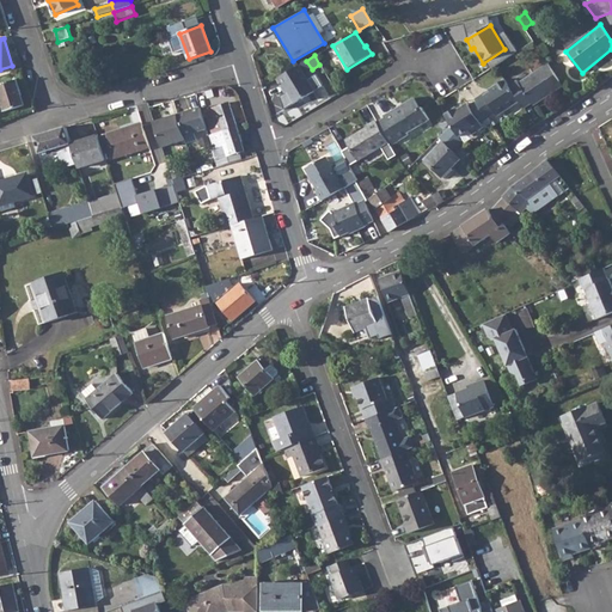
[(524,80),(514,96),(519,104),(522,109),(532,103),(534,105),(563,86),(549,63),(524,80)]
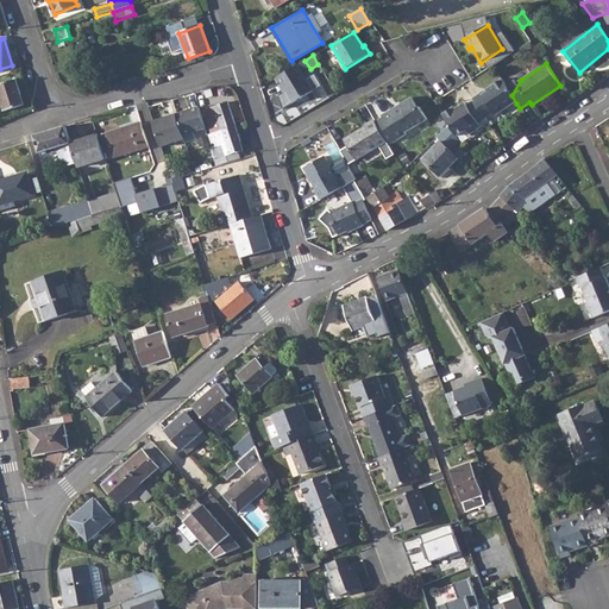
[(297,64),(275,79),(281,88),(282,87),(293,104),(313,92),(297,64)]
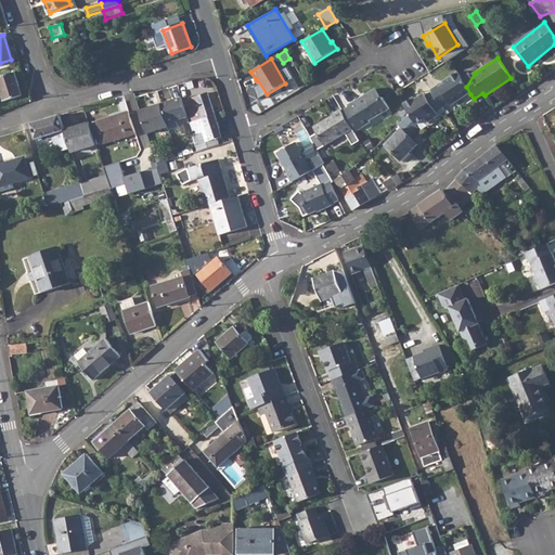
[(15,73),(0,78),(0,87),(4,102),(23,95),(15,73)]
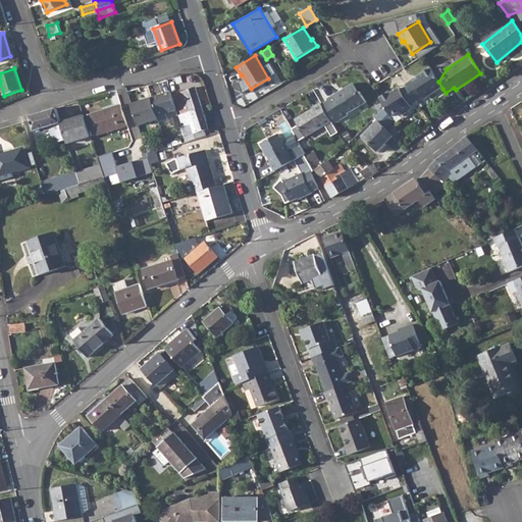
[(440,69),(433,73),(438,82),(447,68),(442,71),(440,69)]
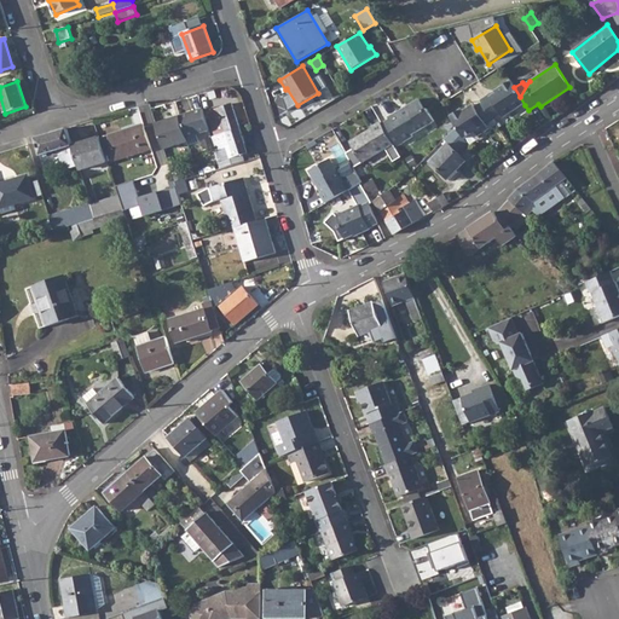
[(461,110),(450,116),(453,123),(455,126),(457,127),(464,138),(474,131),(478,137),(487,129),(486,127),(502,116),(504,119),(525,105),(520,97),(514,87),(512,82),(495,93),(496,96),(490,99),(487,98),(480,102),(481,104),(474,109),(473,106),(463,113),(461,110)]
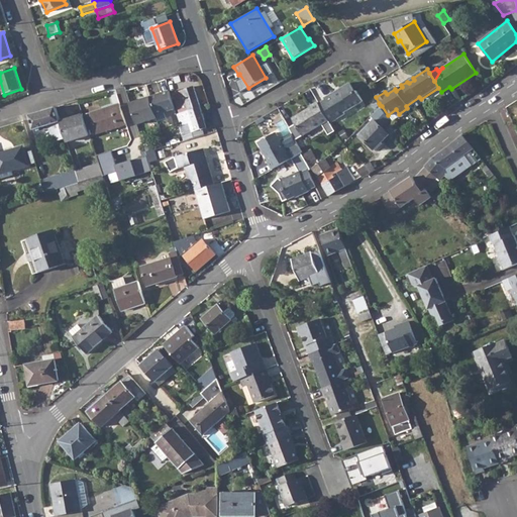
[(332,94),(324,98),(336,119),(344,115),(343,113),(363,101),(356,91),(355,92),(349,83),(340,88),(341,90),(333,95),(332,94)]
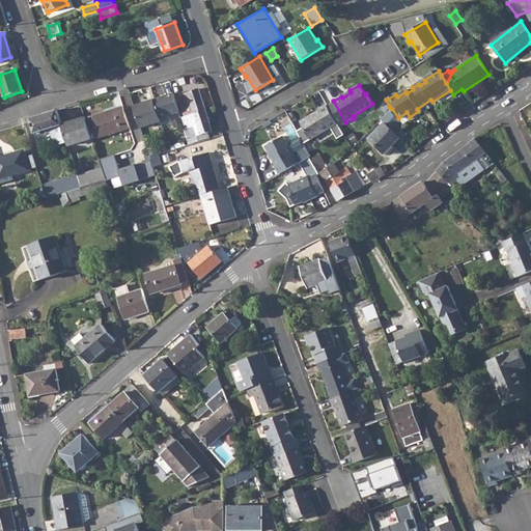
[(178,96),(185,117),(205,111),(199,89),(178,96)]
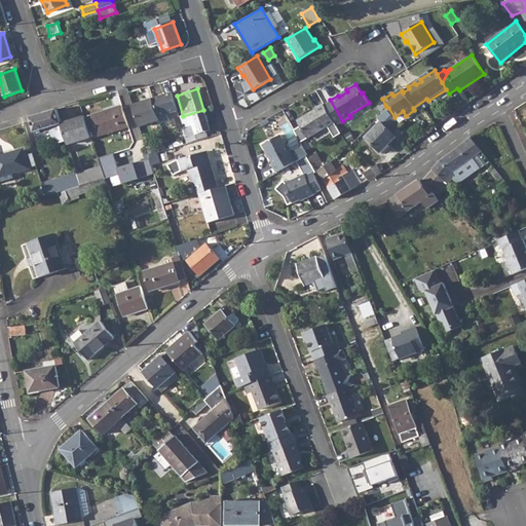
[(172,92),(152,99),(157,116),(177,110),(172,92)]
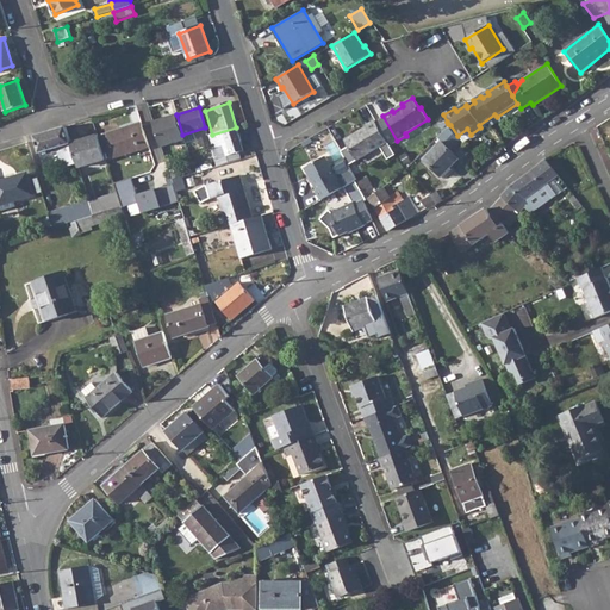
[(175,116),(162,119),(168,137),(181,134),(175,116)]
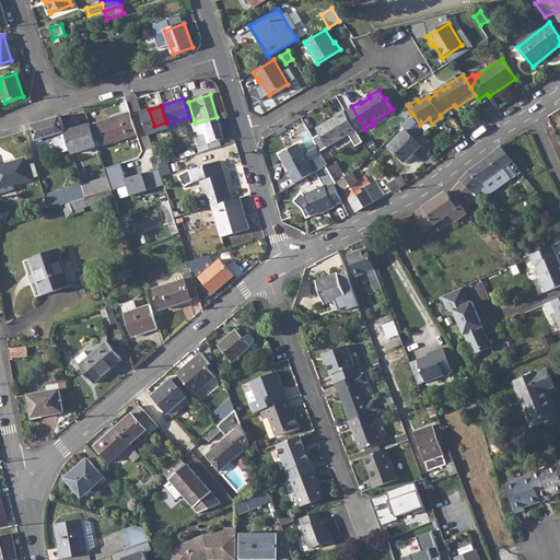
[(357,131),(345,112),(336,116),(337,118),(329,123),(328,123),(316,129),(327,149),(357,131)]
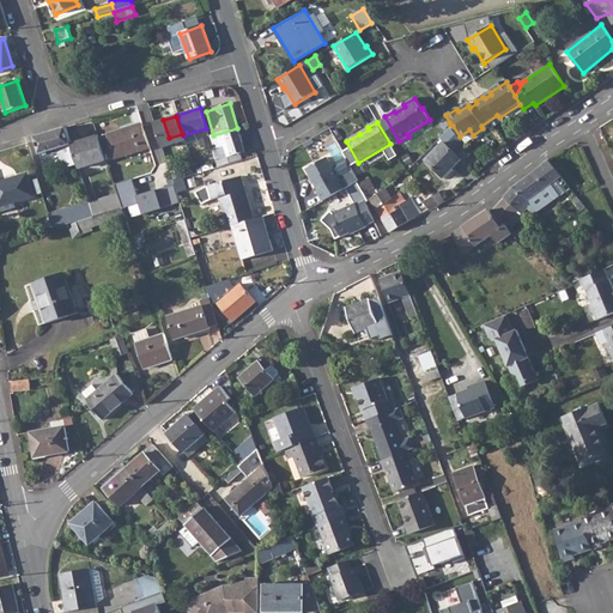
[(143,123),(108,134),(115,158),(151,147),(143,123)]
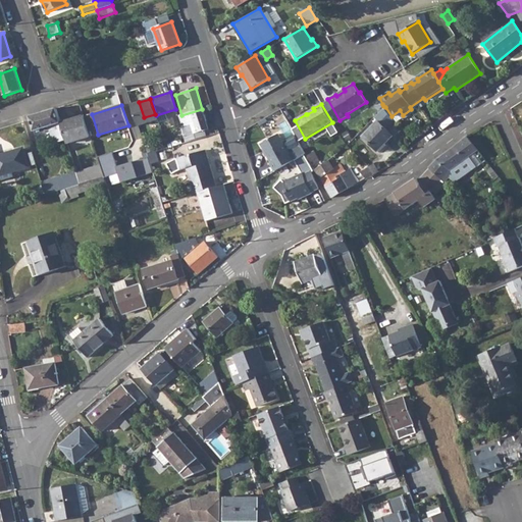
[(392,116),(385,107),(375,117),(378,120),(363,137),(378,152),(394,136),(386,128),(395,120),(392,116)]
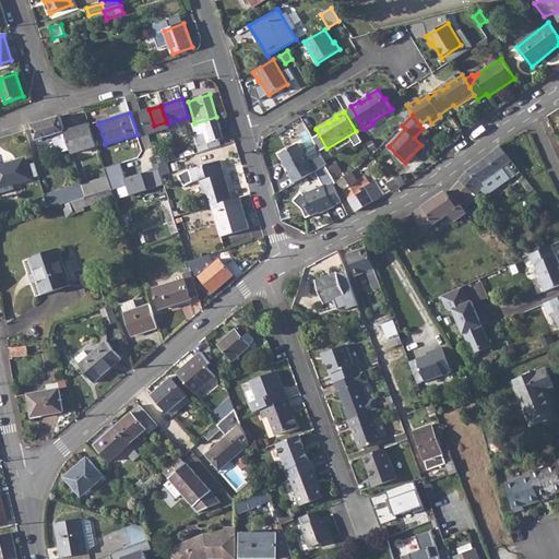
[(60,117),(46,121),(50,137),(64,132),(60,117)]
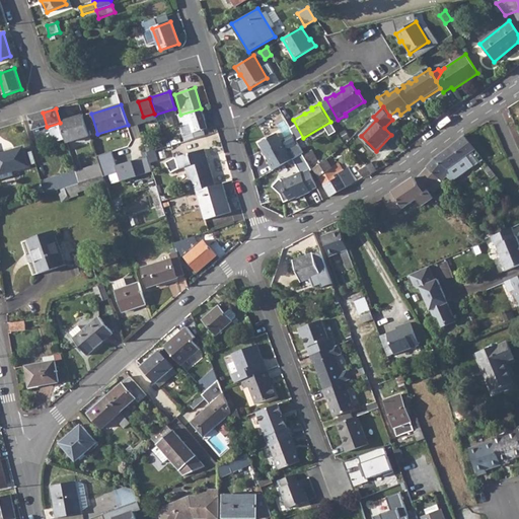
[(201,108),(180,115),(177,116),(179,125),(186,142),(204,136),(203,131),(208,129),(201,108)]
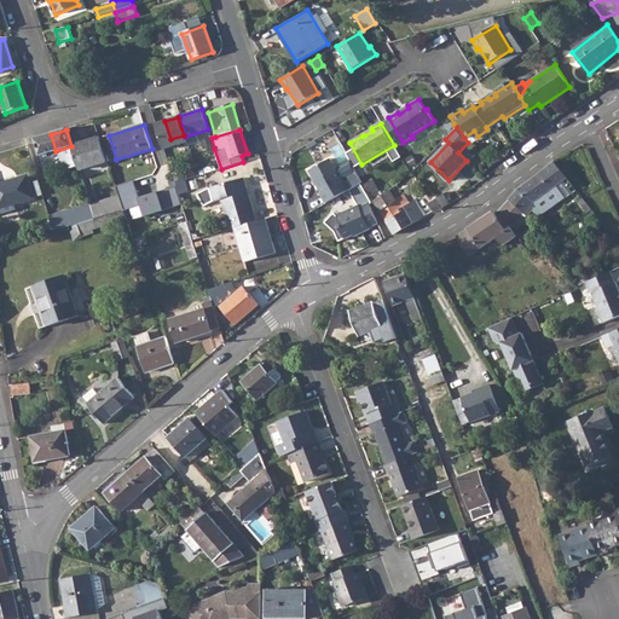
[(51,134),(35,138),(36,142),(41,156),(56,151),(51,134)]
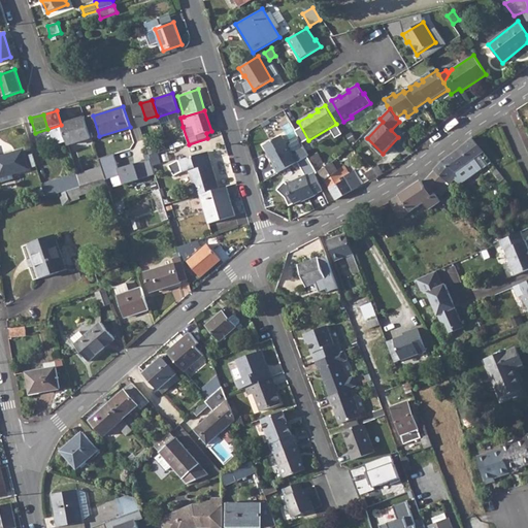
[(85,117),(61,125),(68,146),(92,138),(85,117)]
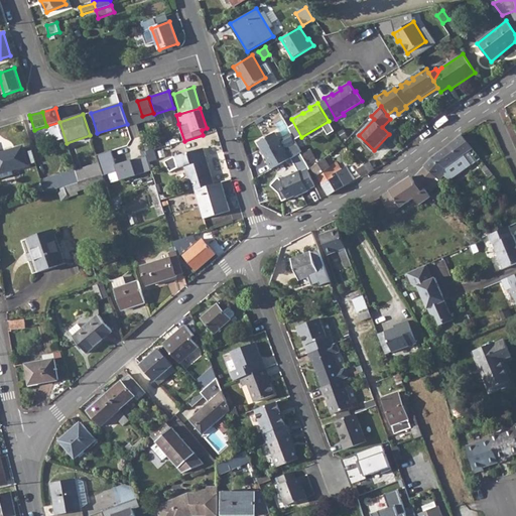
[(266,163),(270,170),(289,158),(273,133),(256,144),(262,154),(263,153),(268,161),(266,163)]
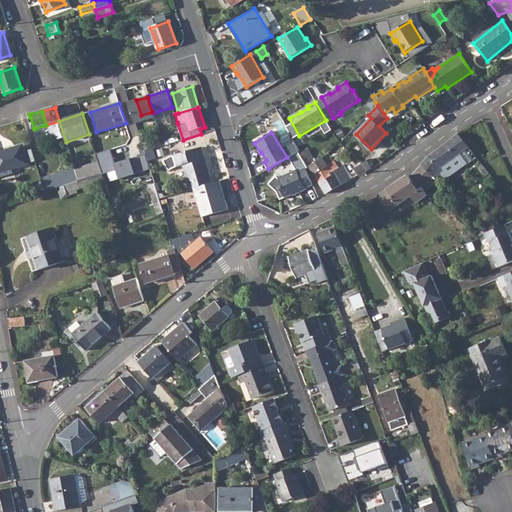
[(458,134),(445,144),(455,158),(462,169),(468,164),(461,154),(469,148),(458,134)]
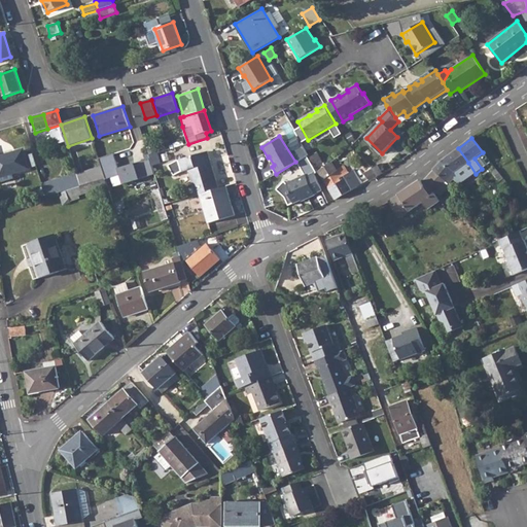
[(458,148),(442,160),(454,173),(468,163),(458,148)]
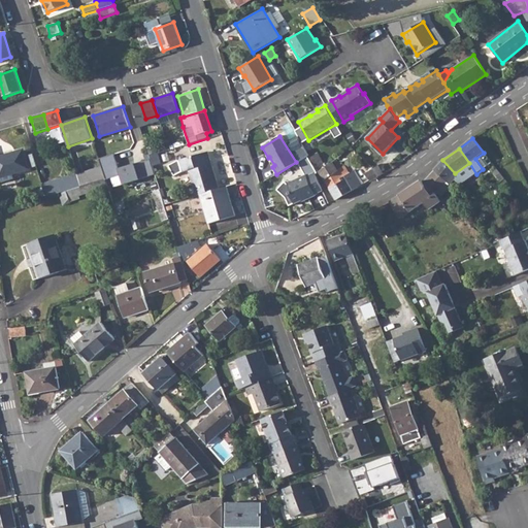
[(0,157),(0,179),(1,184),(14,178),(12,174),(29,169),(24,150),(0,157)]
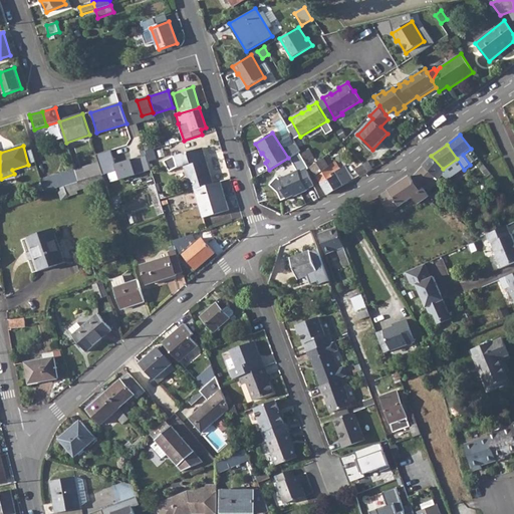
[(184,167),(191,191),(195,190),(213,185),(206,164),(205,164),(204,158),(205,158),(202,149),(174,158),(177,169),(184,167)]
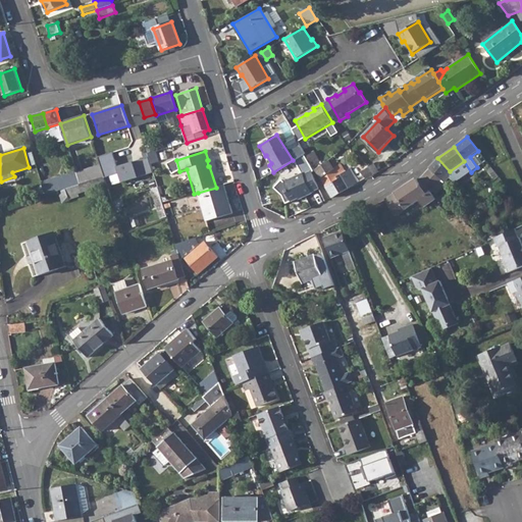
[(156,152),(148,155),(151,165),(159,163),(156,152)]
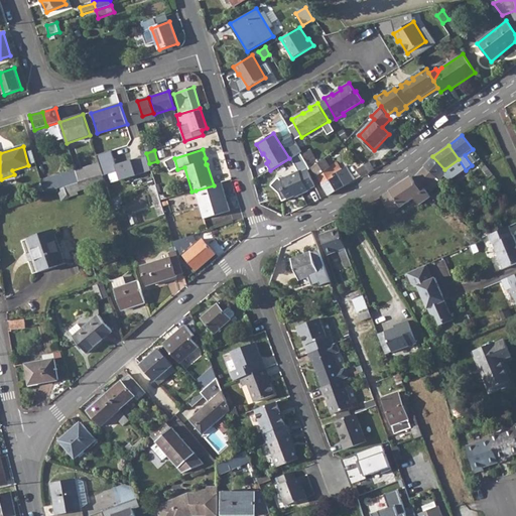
[(114,165),(110,151),(97,154),(100,163),(103,175),(116,171),(119,180),(150,170),(146,156),(114,165)]
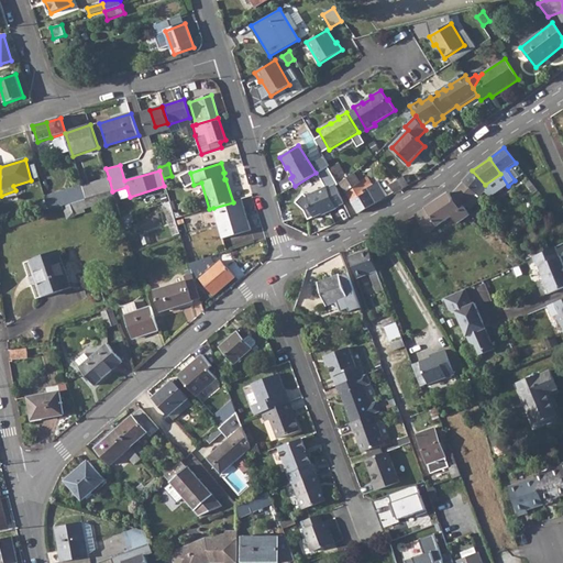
[(472,170),(463,181),(479,198),(486,191),(490,198),(508,186),(500,174),(485,185),(472,170)]
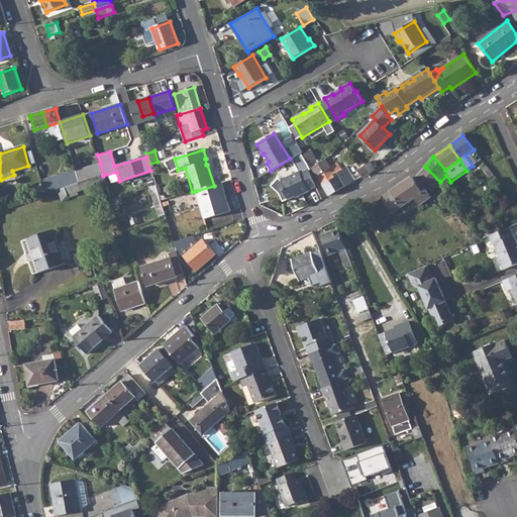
[(327,162),(313,171),(317,177),(331,168),(328,163),(327,162)]
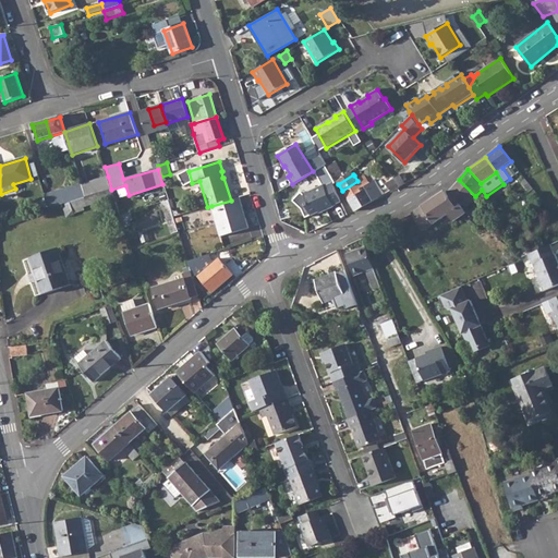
[(395,179),(391,176),(383,180),(386,185),(387,184),(391,191),(399,186),(395,179)]
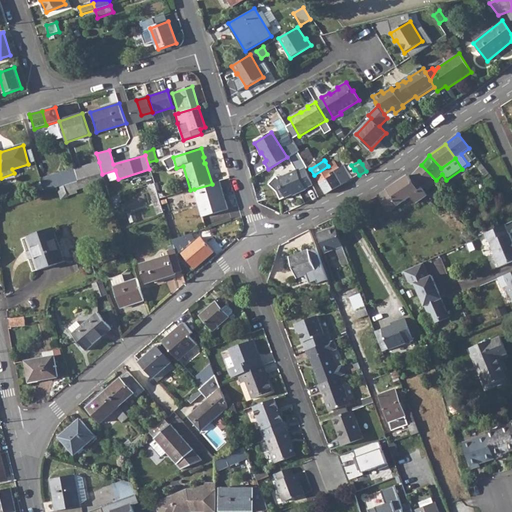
[(367,161),(362,164),(366,171),(372,168),(367,161)]
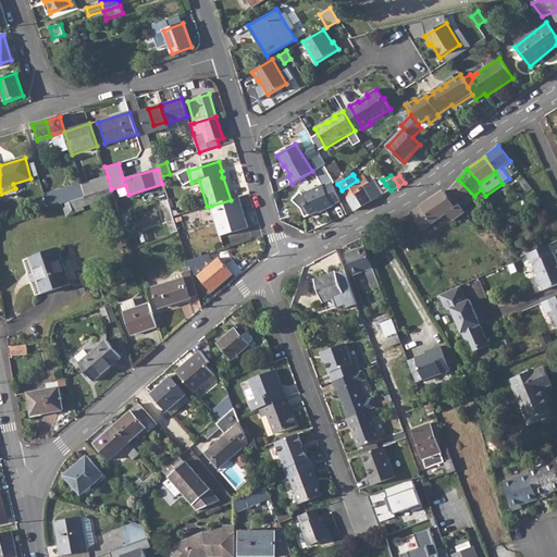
[(108,176),(82,184),(86,197),(111,189),(108,176)]
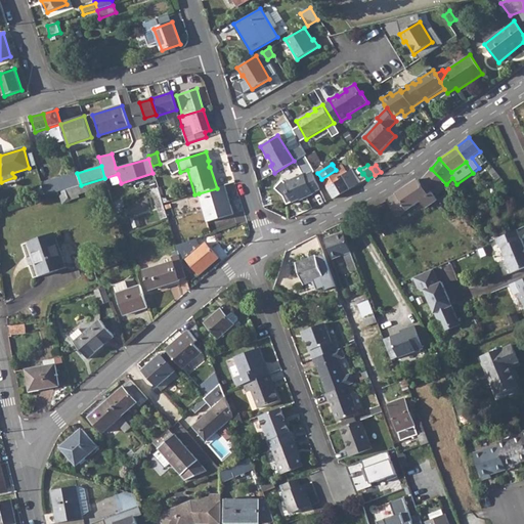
[(336,170),(321,179),(326,187),(341,179),(340,177),(352,170),(349,167),(345,170),(342,166),(336,170)]
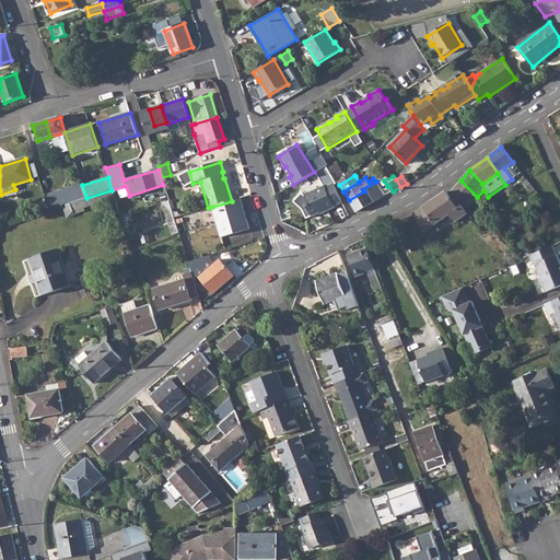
[(431,202),(413,214),(426,232),(450,216),(455,222),(467,214),(463,207),(464,206),(467,209),(478,198),(477,197),(461,181),(448,194),(447,191),(431,202)]
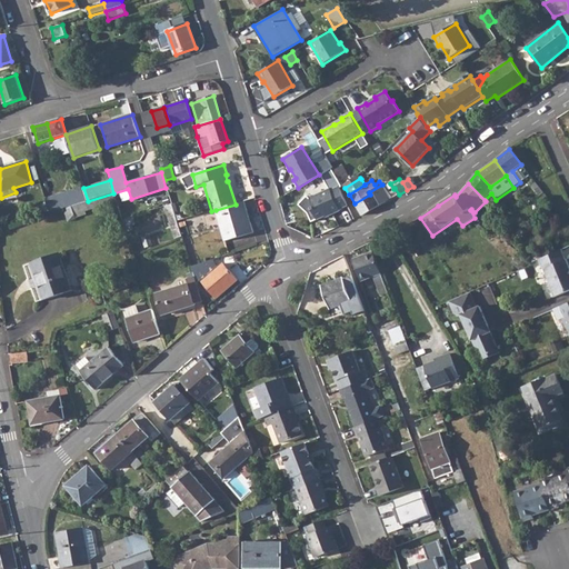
[(370,195),(355,203),(362,216),(392,198),(382,185),(369,192),(370,195)]
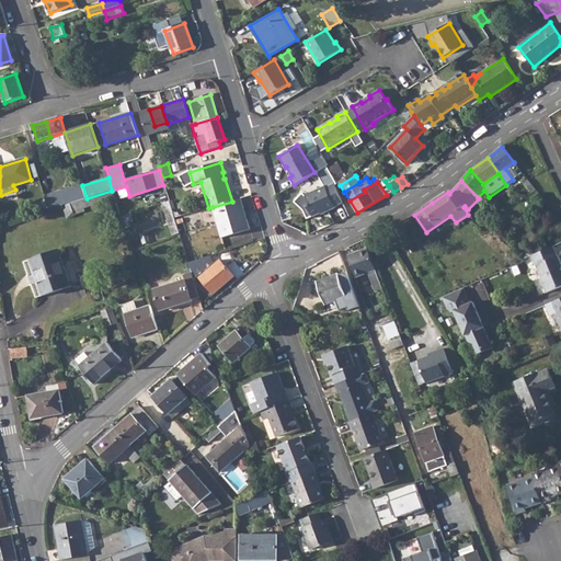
[(81,183),(67,186),(71,203),(87,198),(82,185),(81,183)]
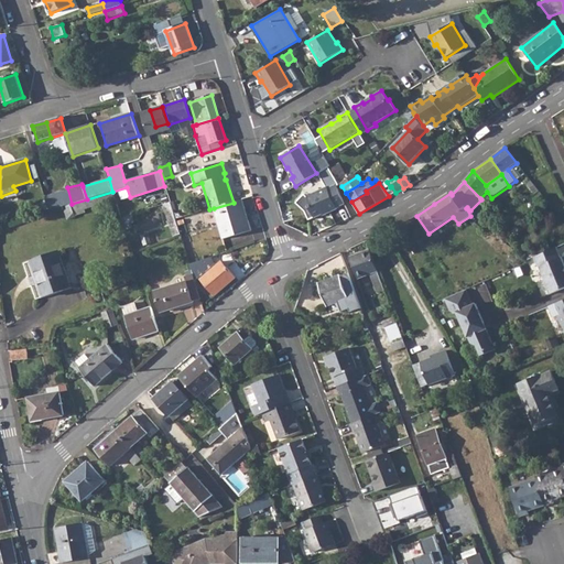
[(344,194),(339,187),(338,185),(329,190),(328,188),(308,198),(314,207),(312,209),(316,219),(333,210),(333,213),(340,209),(339,207),(348,203),(344,194)]
